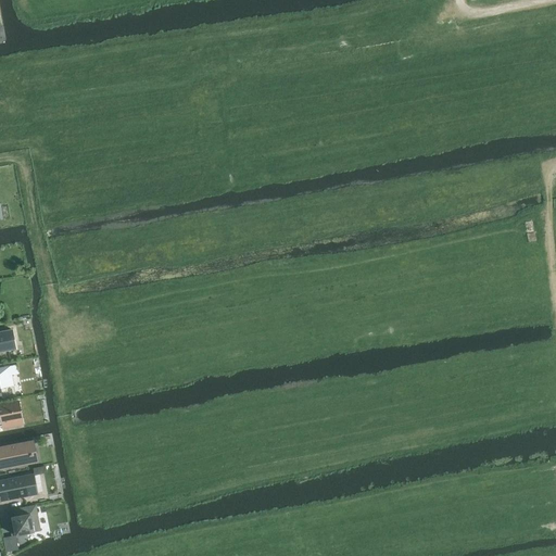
[(7,204),(9,216),(16,215),(14,203),(7,204)]
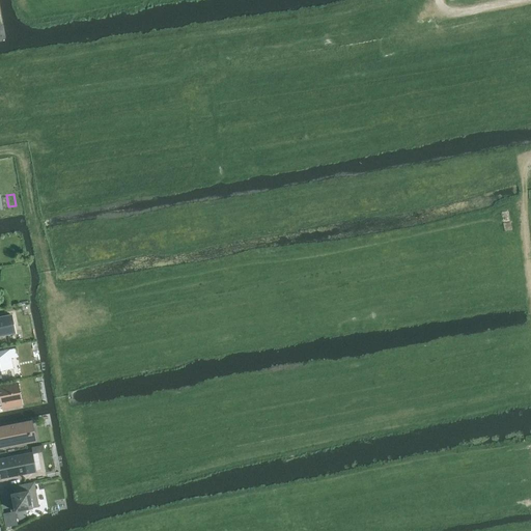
[(15,314),(0,316),(0,336),(12,334),(12,333),(11,329),(19,327),(17,314),(15,314)]
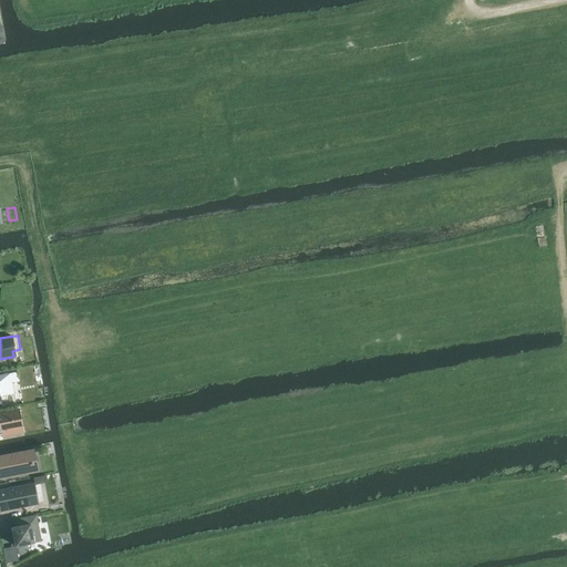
[(0,402),(1,403),(0,397),(14,393),(10,373),(0,374),(0,402)]
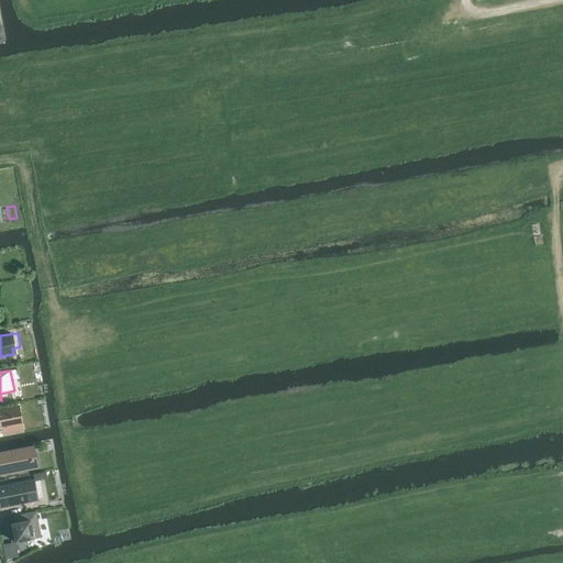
[(20,407),(0,410),(0,429),(9,428),(9,426),(23,422),(20,407)]
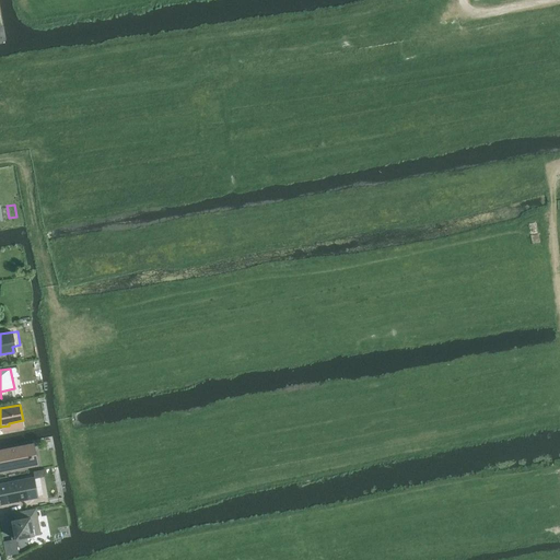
[(34,444),(0,450),(0,471),(25,467),(23,458),(36,456),(34,444)]
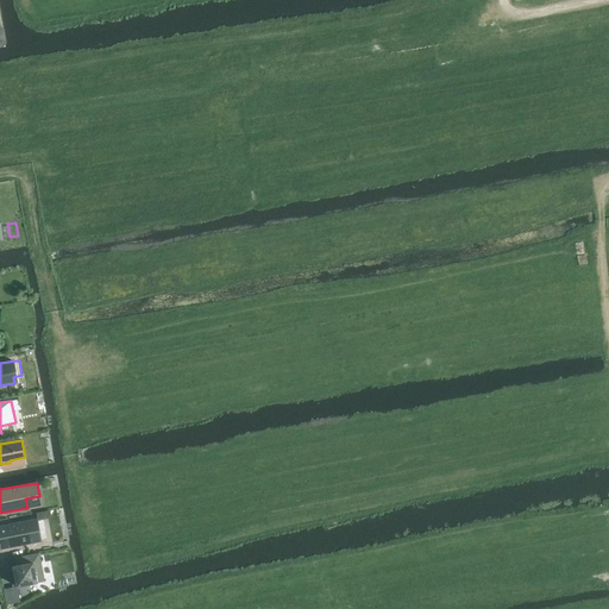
[(37,519),(0,526),(0,548),(42,541),(37,519)]
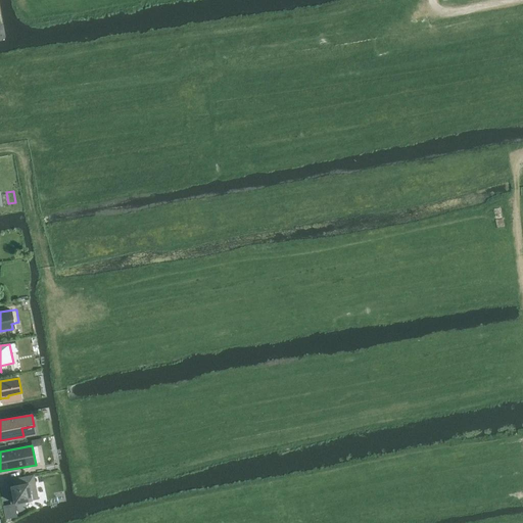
[(34,475),(13,479),(14,485),(11,486),(14,504),(26,502),(27,502),(33,501),(31,491),(37,490),(34,475)]
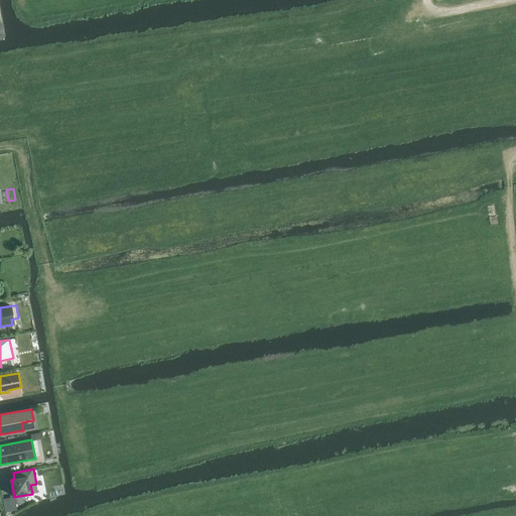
All buildings are outlined.
